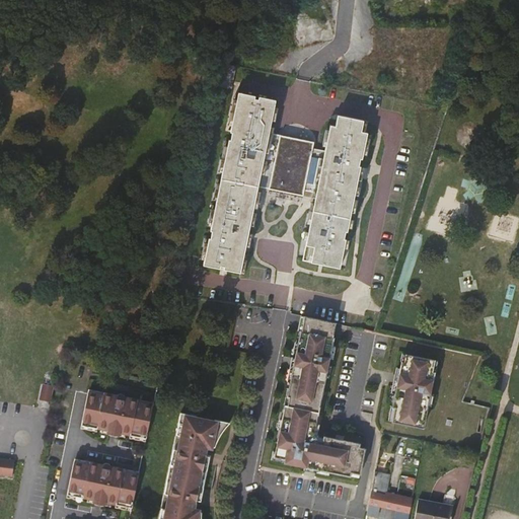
[(255,97),(238,94),(237,101),(231,127),(230,134),(232,135),(230,142),(228,142),(227,148),(222,174),(219,184),(216,202),(214,211),(211,227),(210,232),(212,232),(210,239),(208,239),(207,244),(204,262),(203,267),(219,270),(219,269),(223,270),(223,271),(239,275),(240,274),(242,261),(245,247),(247,234),(249,226),(252,214),(252,209),(256,193),(257,189),(268,191),(301,197),(302,198),(303,192),(304,188),(316,190),(315,195),(313,204),(309,225),(307,233),(306,241),(302,262),(339,270),(343,249),(345,241),(344,240),(345,232),(347,232),(348,229),(349,220),(351,214),(354,201),(354,197),(356,188),(358,181),(360,168),(359,168),(360,160),(362,161),(363,155),(366,139),(367,135),(365,134),(361,134),(363,125),(364,122),(338,117),(336,128),(330,127),(329,132),(325,148),(324,153),(312,150),(314,144),(270,135),(272,123),(275,108),(276,102),(258,98),(258,100),(254,99),(255,97)]
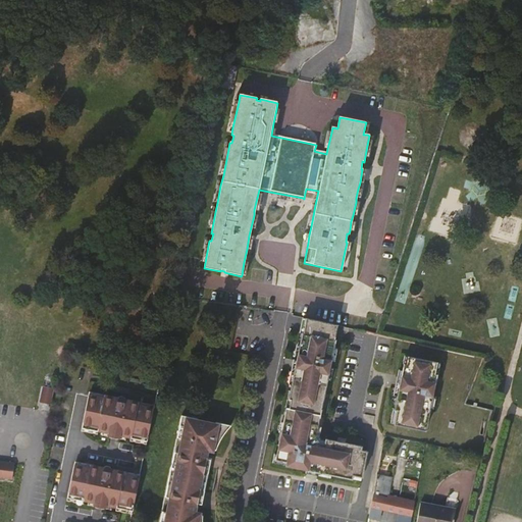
[(229,126),(232,127),(239,102),(235,101),(229,126)]
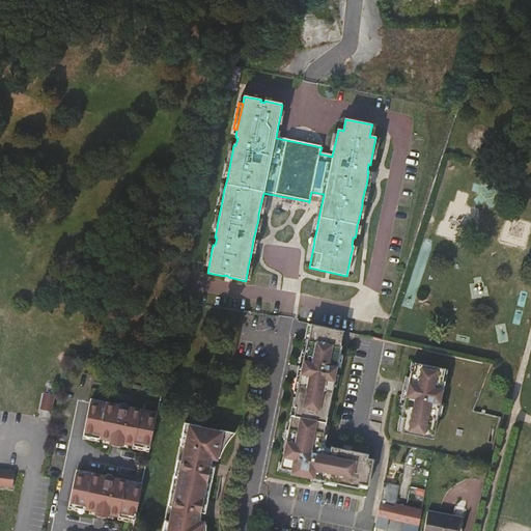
[(522,151),(523,148),(522,145),(521,143),(515,141),(513,141),(510,142),(508,144),(507,147),(508,150),(509,154),(511,156),(514,157),(518,156),(520,155),(522,151)]
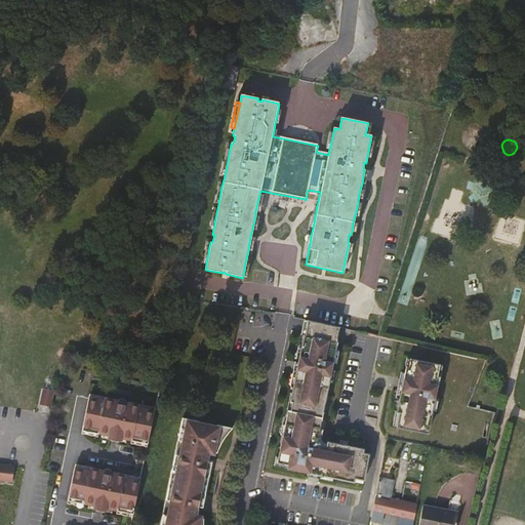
[(220,175),(225,176),(230,150),(227,149),(220,175)]
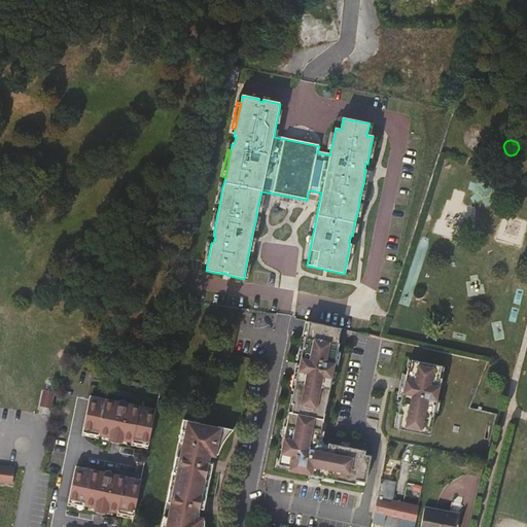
[(305,207),(306,200),(272,194),(271,200),(305,207)]
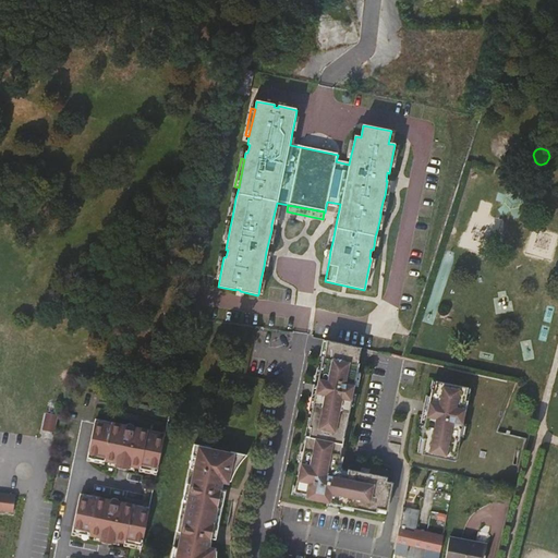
[(360,349),(327,343),(324,359),(323,359),(308,428),(311,429),(308,438),(306,437),(295,493),(306,495),(306,499),(377,512),(378,508),(388,510),(393,483),(386,481),(387,477),(349,470),(348,475),(341,474),(338,468),(358,364),(356,364),(360,349)]
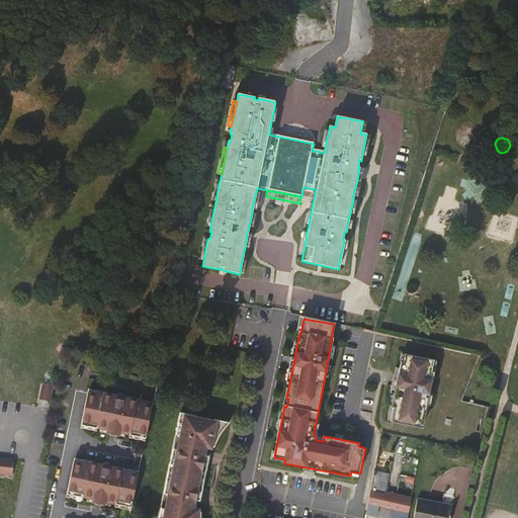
[(433,359),(405,354),(403,362),(401,361),(392,407),(395,407),(393,421),(423,427),(433,371),(431,370),(433,359)]
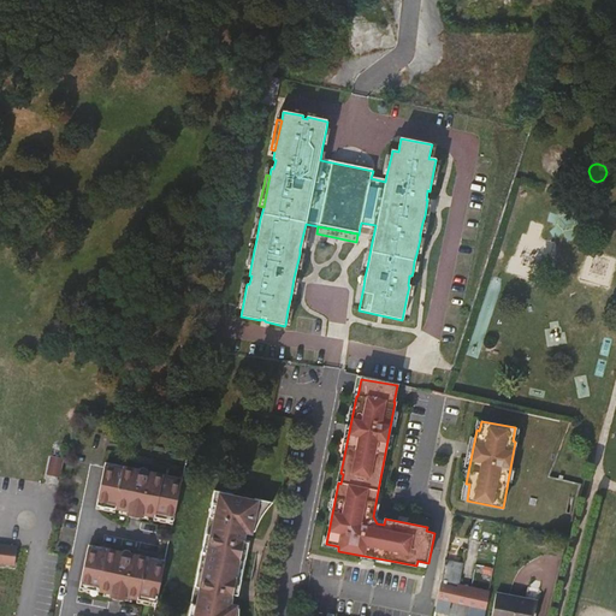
[(61,474),(64,456),(51,455),(49,473),(61,474)]
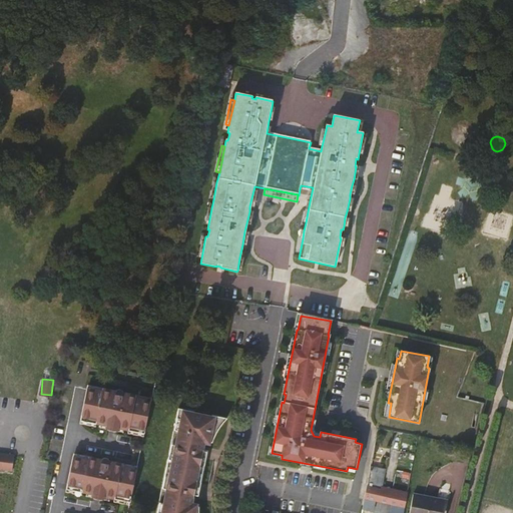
[(150,401),(86,389),(79,421),(143,433),(150,401)]
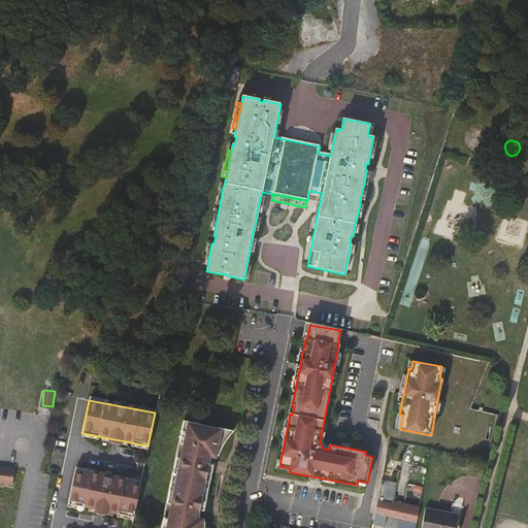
[(204,527),(205,523),(197,521),(199,510),(201,503),(205,504),(211,474),(207,473),(208,466),(210,456),(218,457),(225,443),(233,432),(184,422),(182,432),(186,433),(177,472),(173,471),(169,492),(173,493),(166,527),(204,527)]
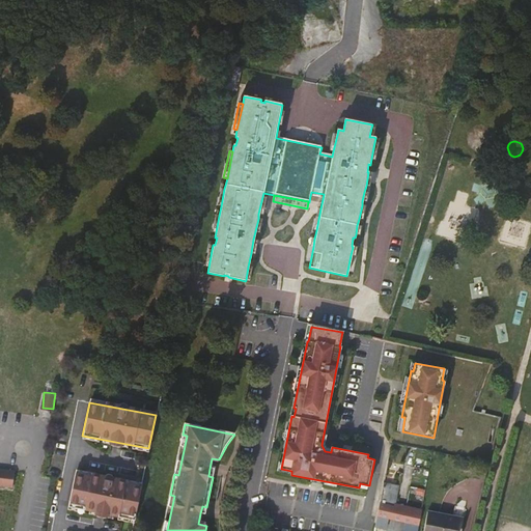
[(141,485),(76,473),(68,506),(134,520),(141,485)]
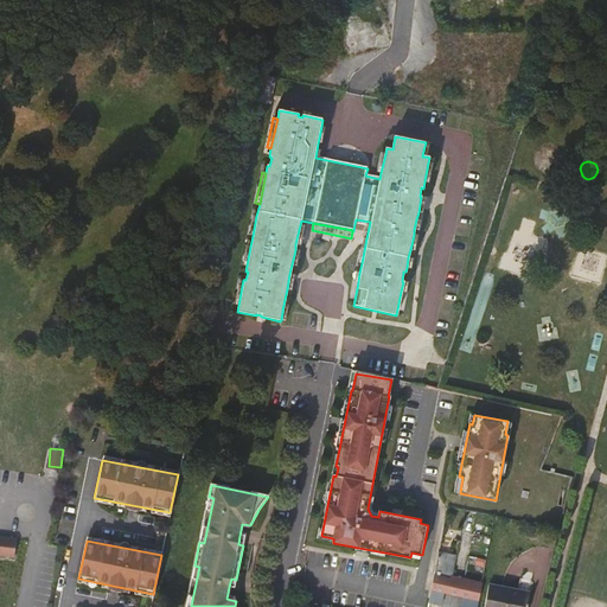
[(457,554),(440,550),(436,574),(452,577),(457,554)]
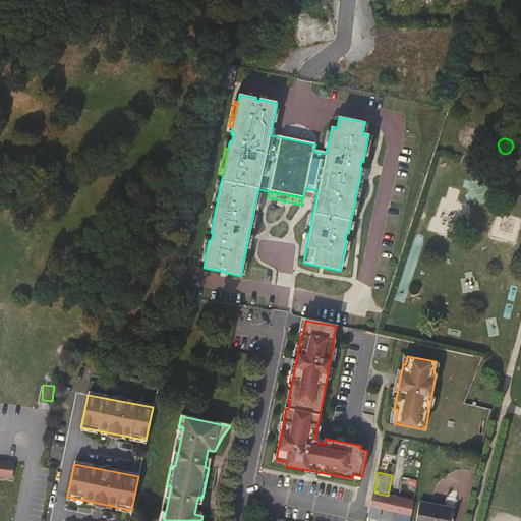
[(388,496),(374,493),(369,516),(381,518),(383,508),(400,513),(398,520),(409,520),(413,502),(388,496)]
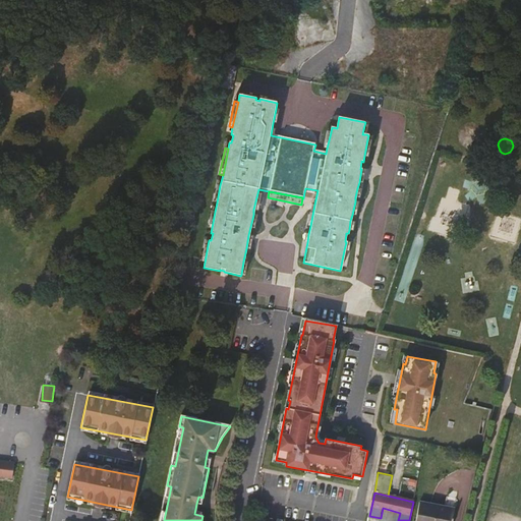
[(451,520),(454,508),(419,501),(415,520),(451,520)]
